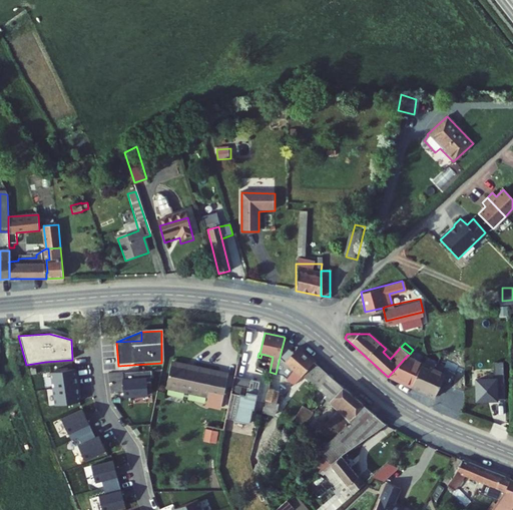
[(291,355),(282,349),(276,374),(283,375),(284,369),(294,378),(298,374),(315,389),(327,374),(297,348),(291,355)]
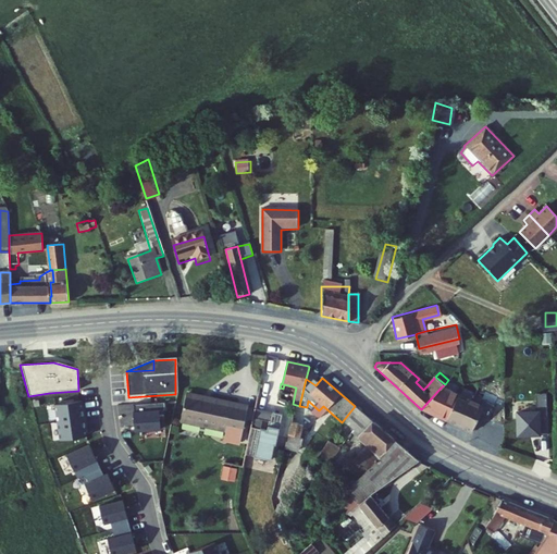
[(419,379),(416,382),(423,390),(426,386),(419,379)]
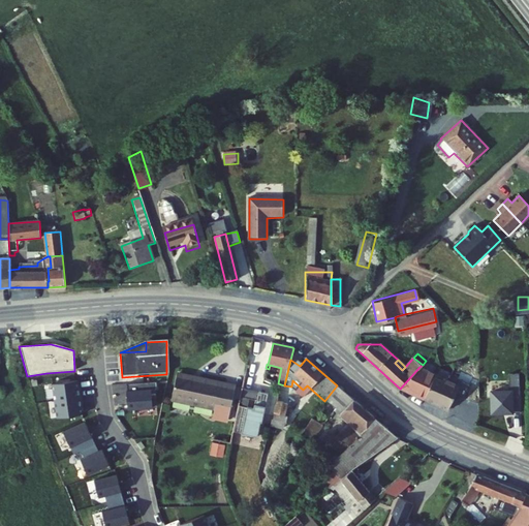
[(459,383),(419,367),(400,389),(445,409),(459,383)]
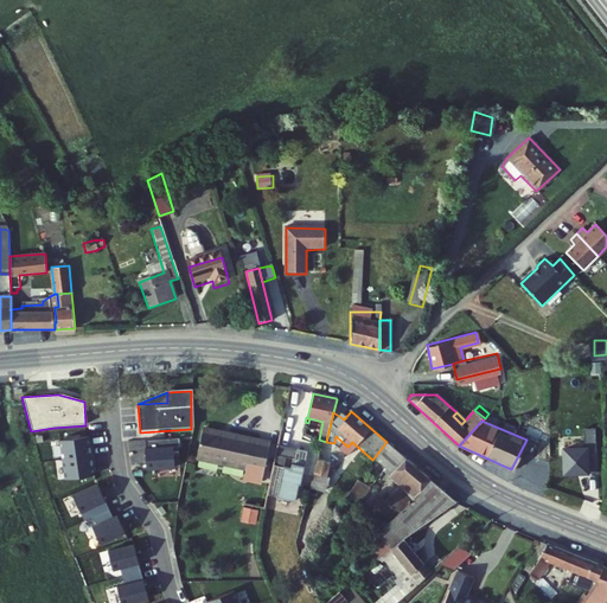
[(263,451),(266,444),(203,431),(196,460),(237,468),(241,447),(263,451)]
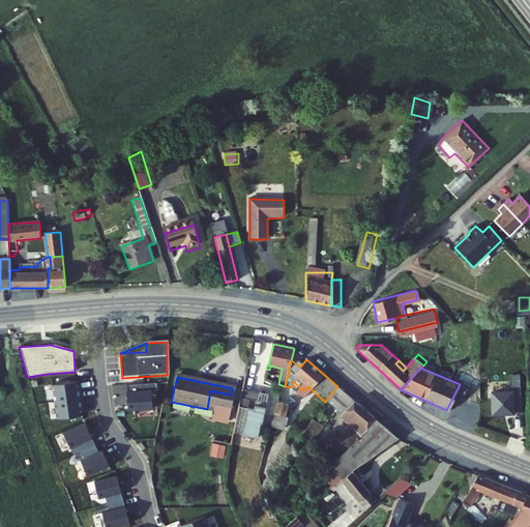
[(54,403),(81,399),(80,391),(79,391),(78,382),(52,385),(54,403)]
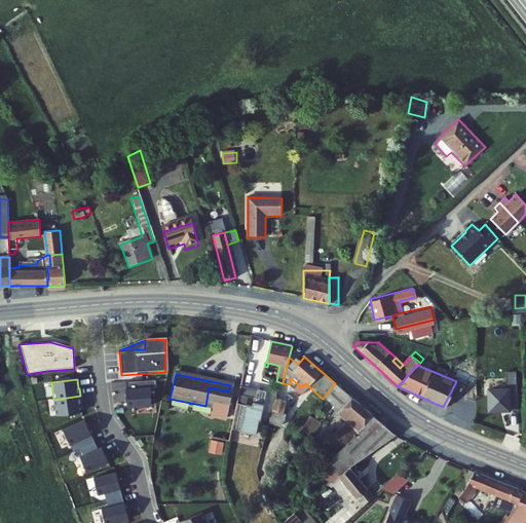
[(126,408),(151,407),(150,389),(156,388),(155,380),(126,382),(126,390),(125,390),(126,408)]
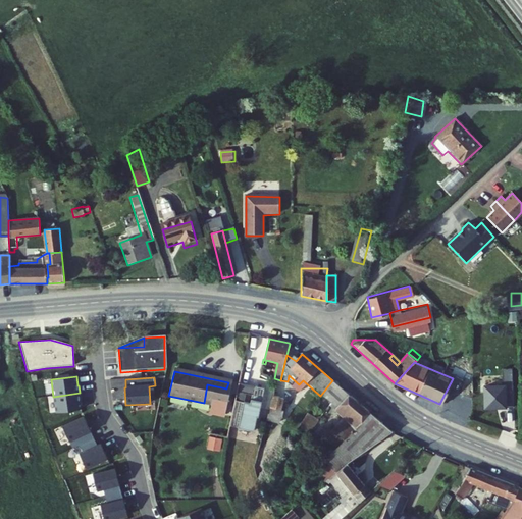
[(370,414),(332,380),(320,396),(353,425),(345,432),(341,428),(332,436),(340,444),(370,414)]
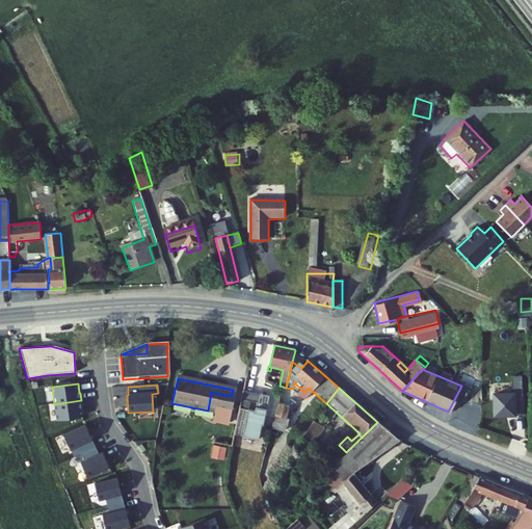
[(229,424),(236,390),(233,390),(231,396),(211,392),(208,411),(215,413),(213,421),(229,424)]
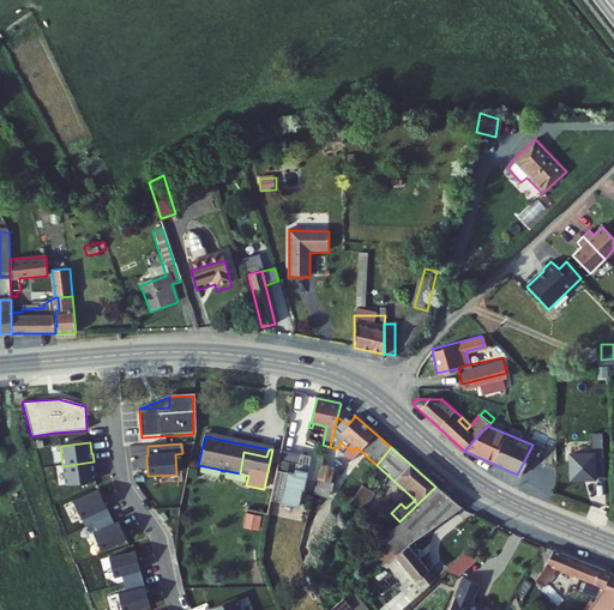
[(591,450),(569,451),(570,475),(593,473),(593,475),(602,475),(602,453),(591,454),(591,450)]
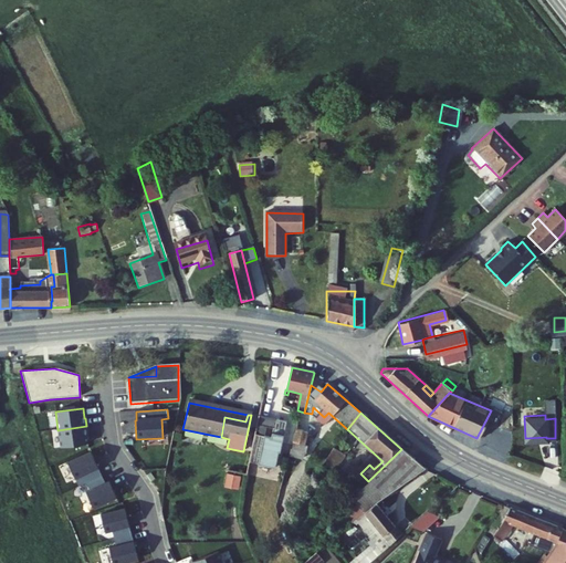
[(274,429),(276,421),(259,417),(255,436),(271,439),(273,429),(274,429)]
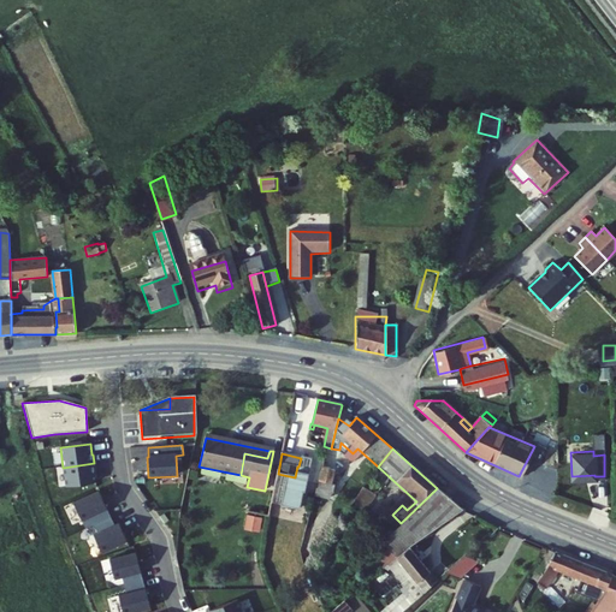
[(312,459),(301,458),(298,467),(297,467),(295,477),(278,474),(271,505),(300,510),(303,494),(304,494),(312,459)]
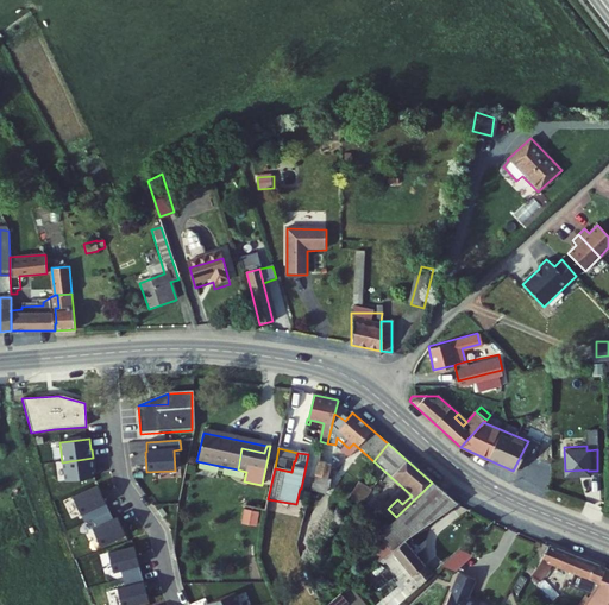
[(332,459),(319,455),(314,479),(319,480),(316,486),(325,487),(332,459)]
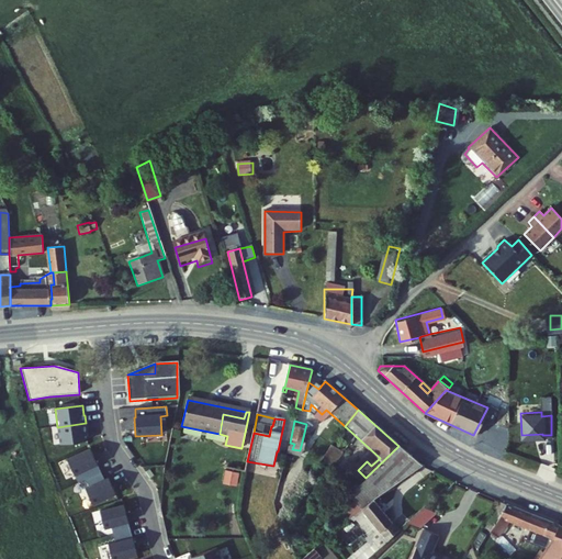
[(57,427),(60,445),(87,442),(86,431),(87,431),(86,423),(57,427)]
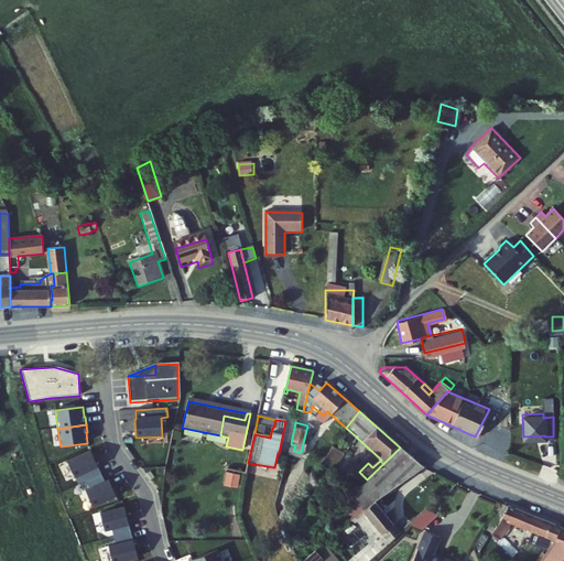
[(422,468),(401,449),(367,479),(348,496),(362,513),(377,502),(422,468)]
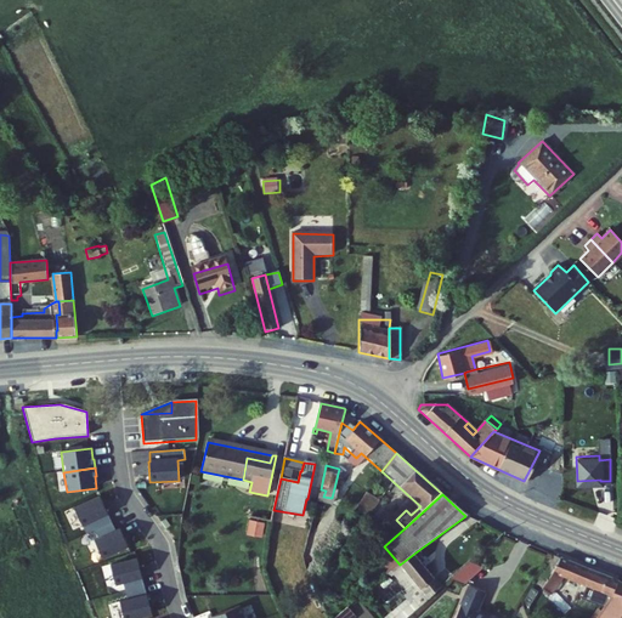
[(358,511),(373,515),(378,500),(363,495),(358,511)]
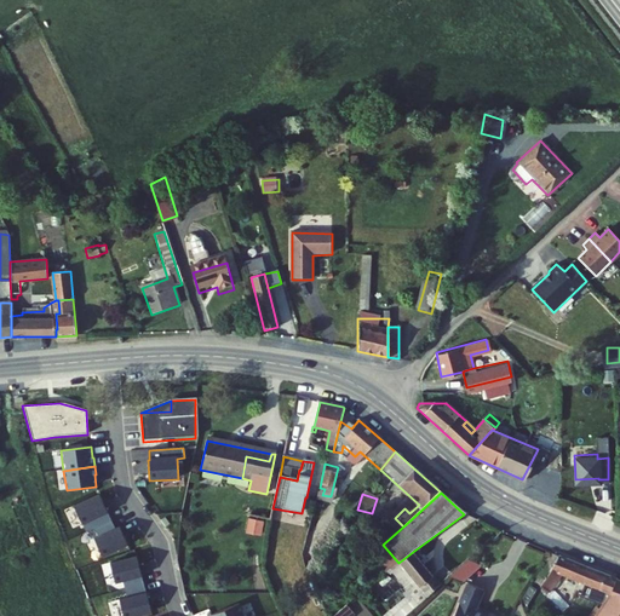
[(112,520),(99,495),(74,507),(86,533),(95,529),(112,520)]
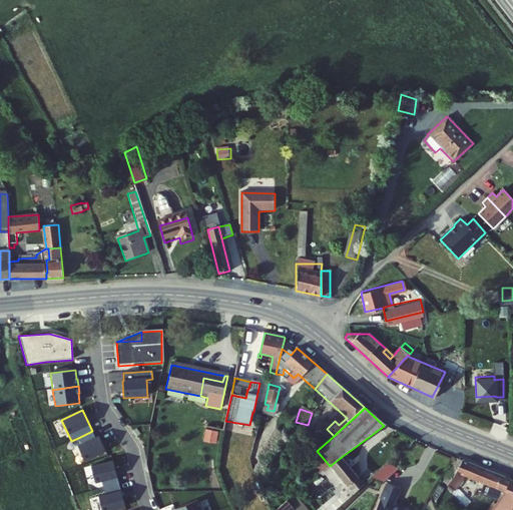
[(77,446),(84,461),(105,451),(98,436),(95,438),(92,431),(78,438),(81,445),(77,446)]
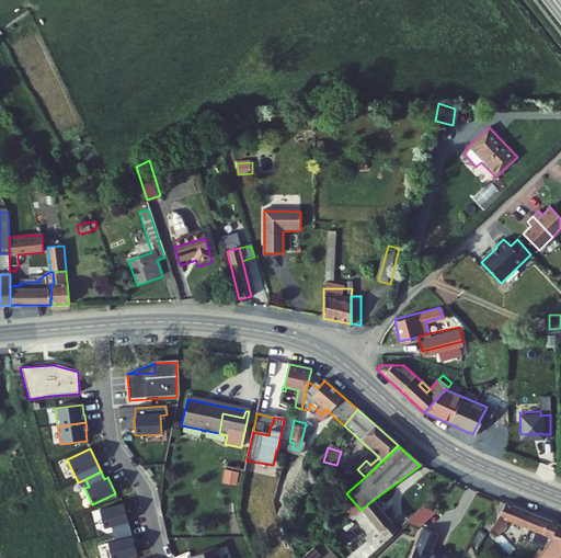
[(238,488),(239,474),(224,473),(222,487),(238,488)]
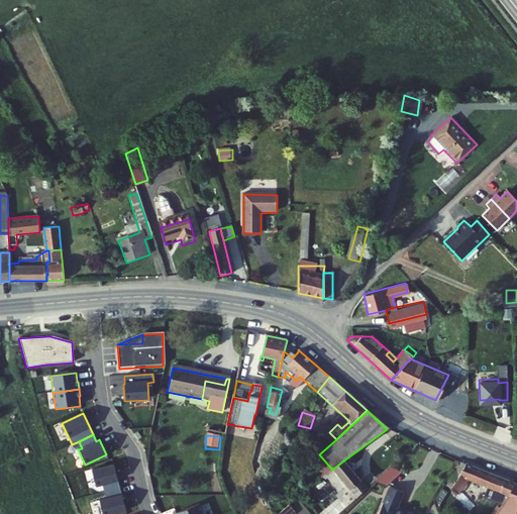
[(259,480),(281,445),(273,439),(254,468),(259,480)]
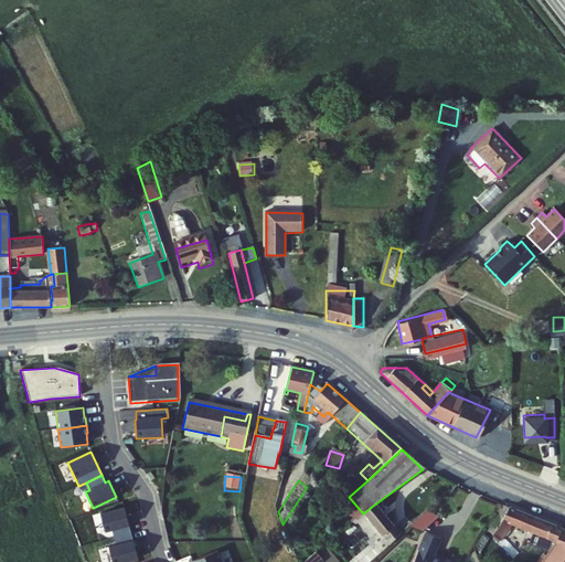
[(402,531),(377,502),(363,513),(356,519),(372,537),(375,533),(379,530),(390,542),(402,531)]
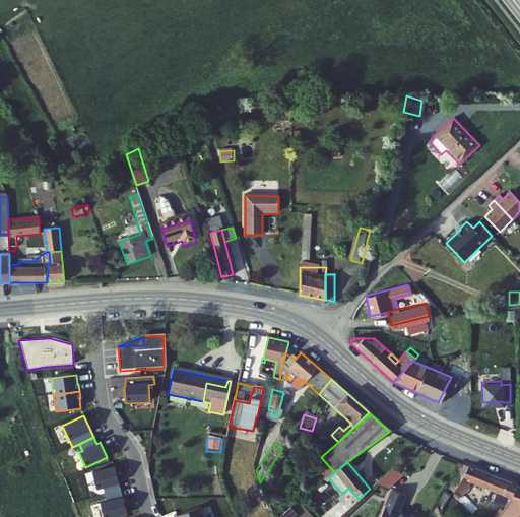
[(469,465),(462,462),(446,489),(453,493),(469,465)]
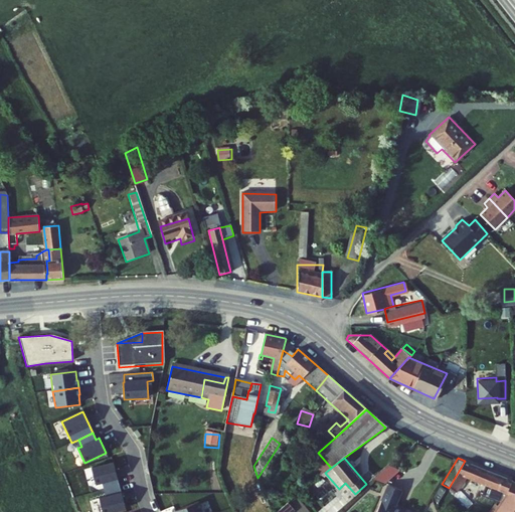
[(494,473),(465,461),(449,488),(457,492),(468,478),(488,486),(494,473)]
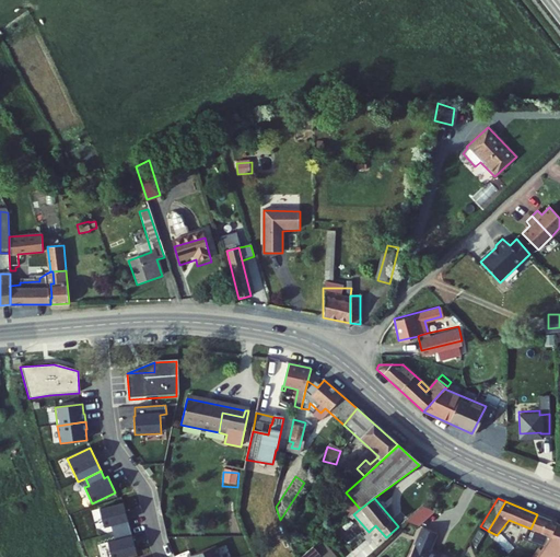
[(129,529),(123,502),(98,509),(104,528),(111,525),(113,533),(129,529)]
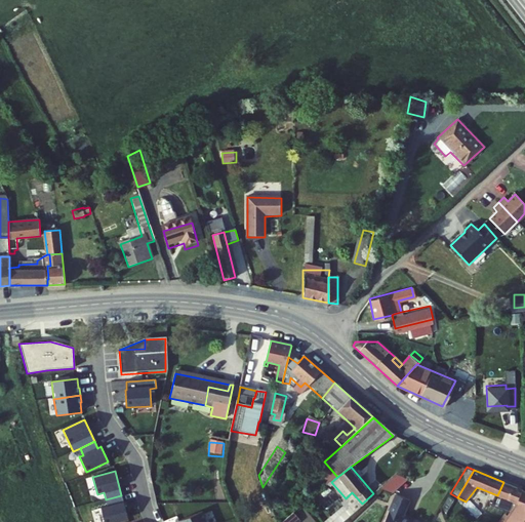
[(398,475),(382,488),(391,497),(406,483),(398,475)]
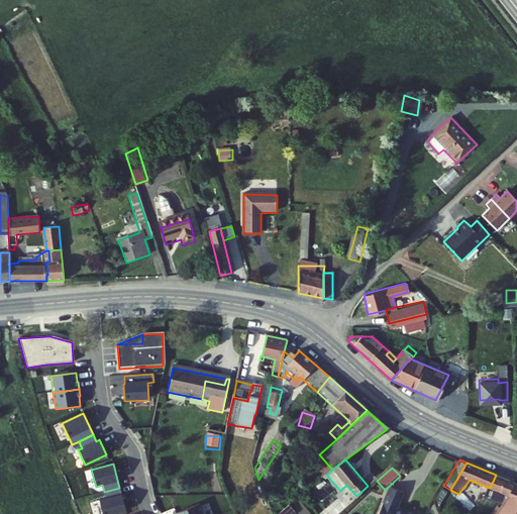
[(515,483),(496,475),(490,488),(488,493),(506,501),(510,496),(515,483)]
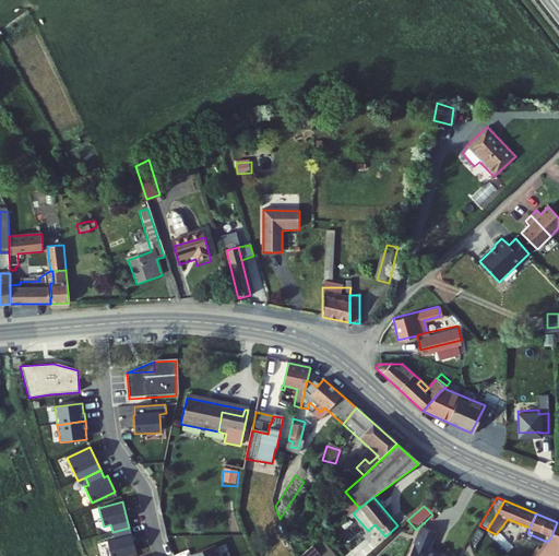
[(558,555),(558,522),(557,522),(551,536),(547,542),(538,553),(536,555),(558,555)]
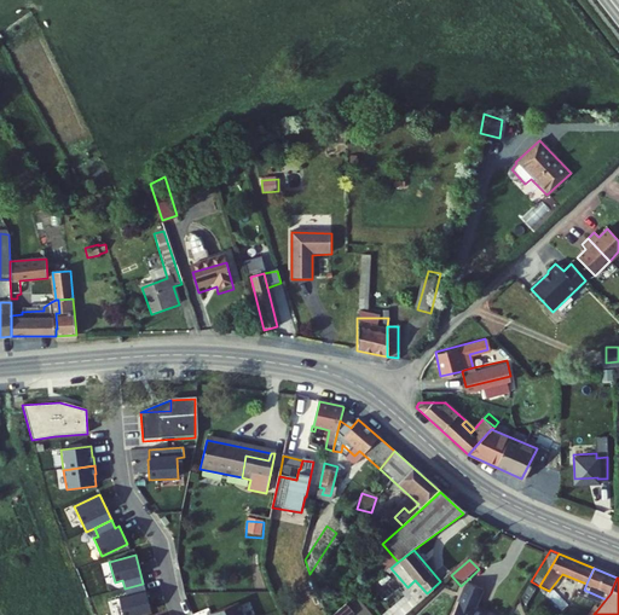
[(415,580),(411,584),(418,592),(423,597),(427,593),(415,580)]
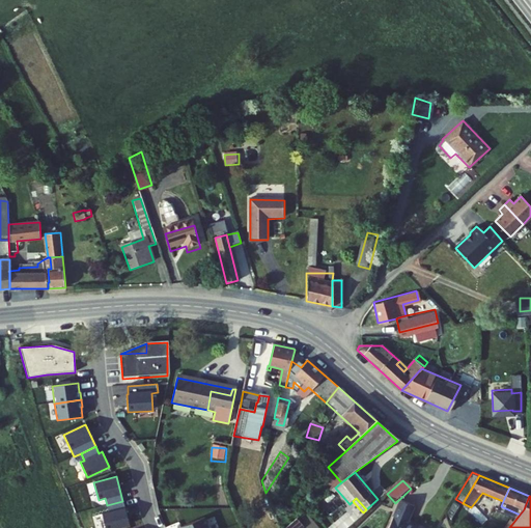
[(130,524),(122,501),(107,505),(109,512),(102,515),(105,527),(118,527),(130,524)]
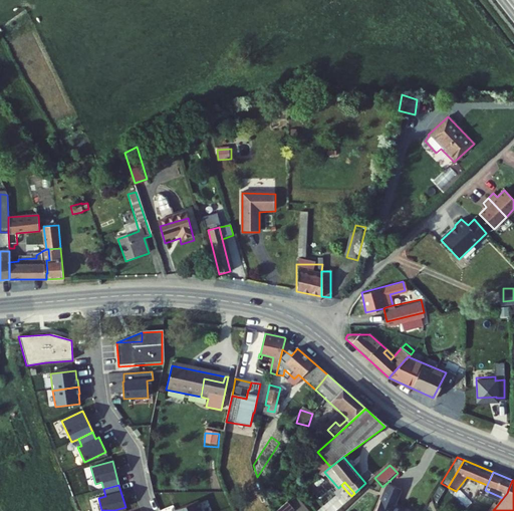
[(406,510),(402,508),(401,510),(394,507),(401,491),(389,485),(375,510),(406,510)]
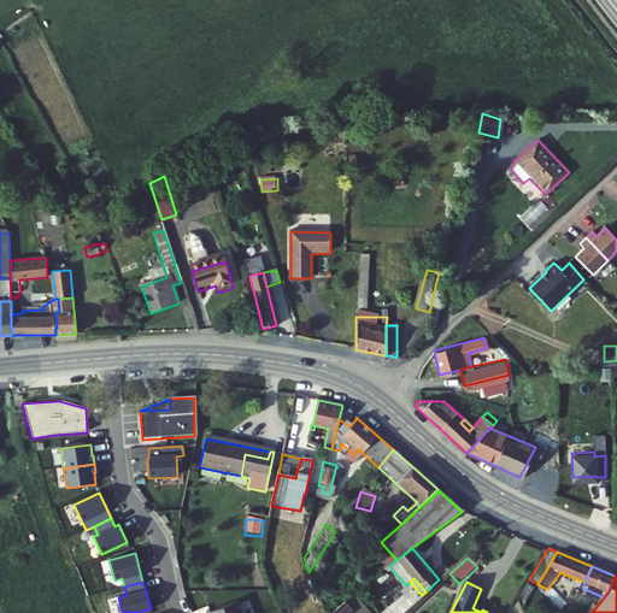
[(417,590),(395,609),(398,612),(403,612),(422,595),(417,590)]
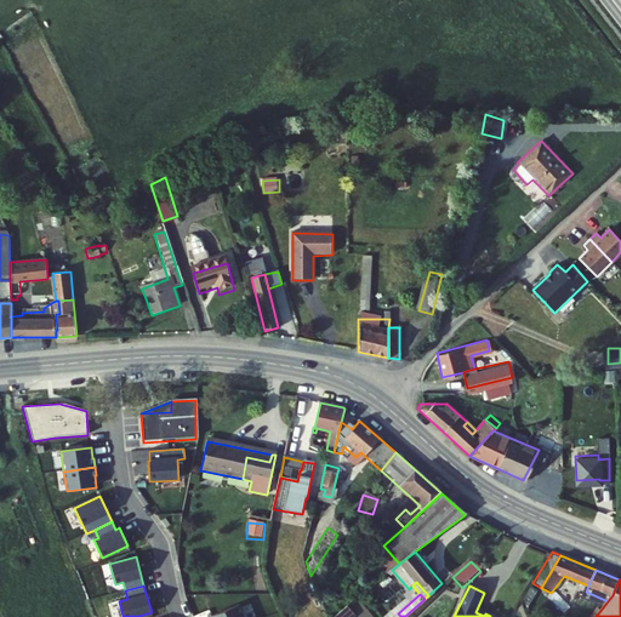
[(243,616),(239,605),(210,616),(243,616)]
